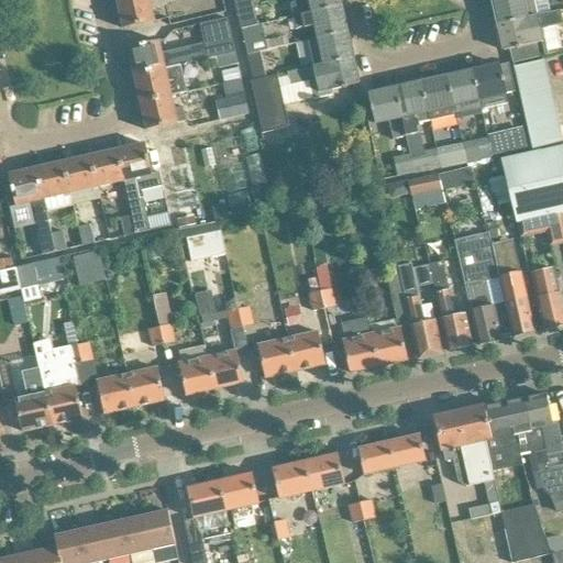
[(155,22),(150,0),(124,0),(118,1),(124,30),(155,22)]
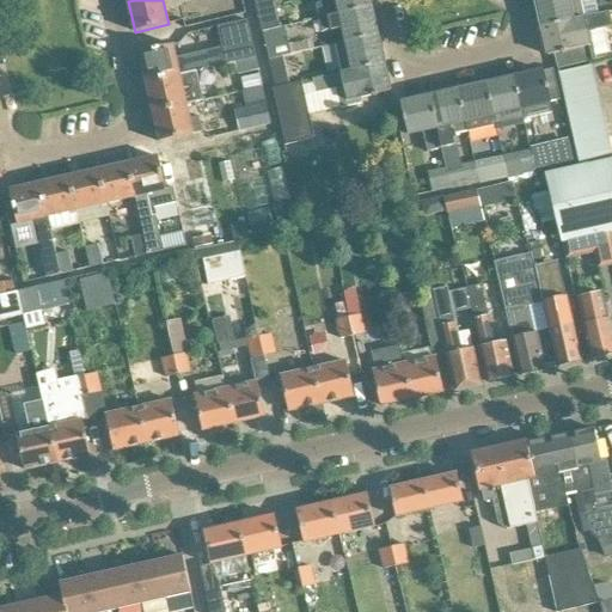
[(254,0),(262,34),(282,29),(281,26),(274,0),(254,0)]
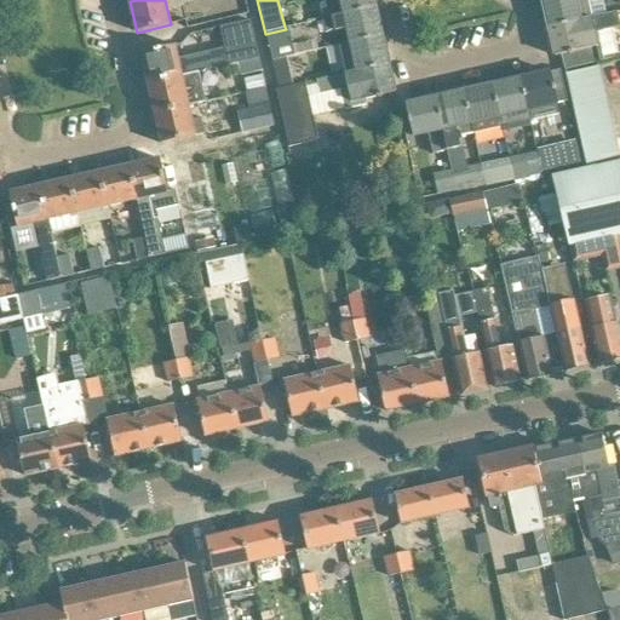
[(325,19),(334,17),(344,15),(377,7),(374,0),(334,0),(320,4),(325,19)]
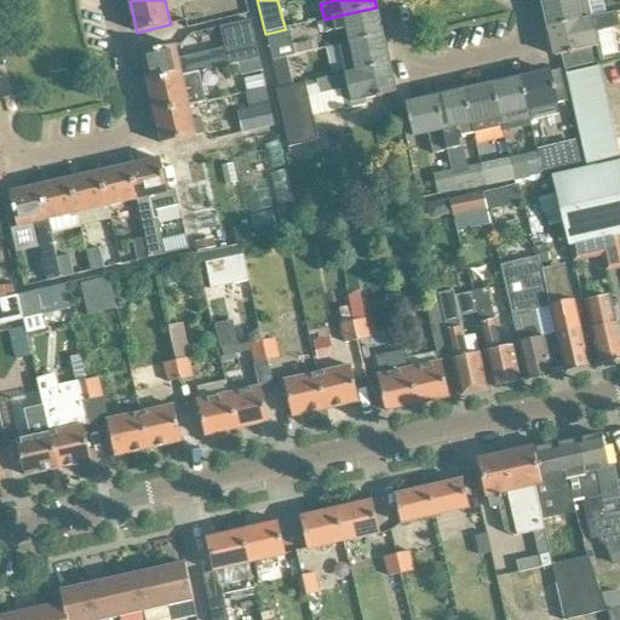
[(541,0),(549,29),(591,19),(591,18),(586,0),(541,0)]
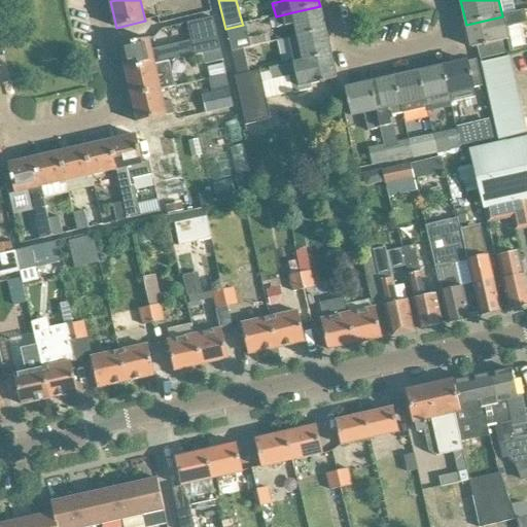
[(293,24),(296,35),(296,37),(325,30),(320,6),(292,12),(284,14),(286,26),(293,24)]
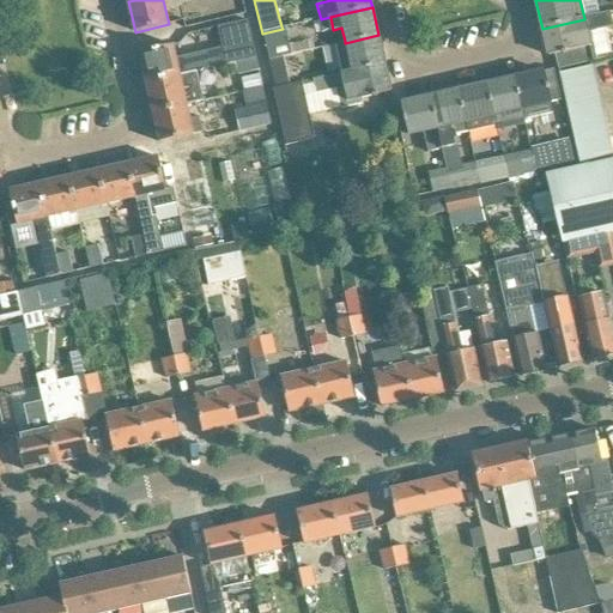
[(584,19),(542,29),(548,56),(556,55),(559,70),(594,62),(588,34),(612,29),(608,13),(584,18),(584,19)]
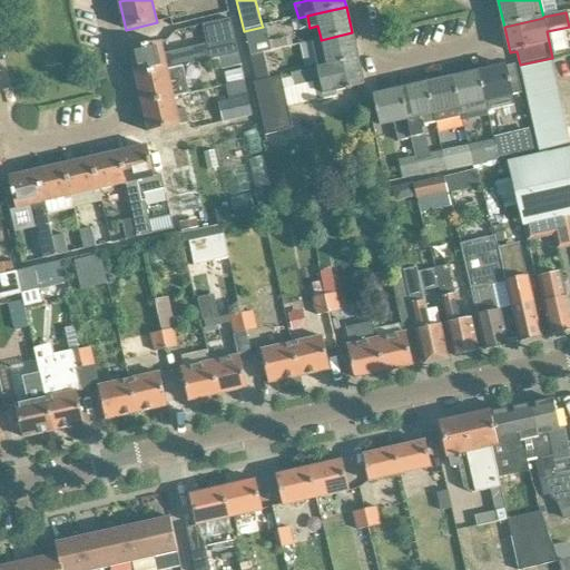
[(231,19),(229,17),(200,23),(207,49),(217,47),(220,58),(238,53),(231,19)]
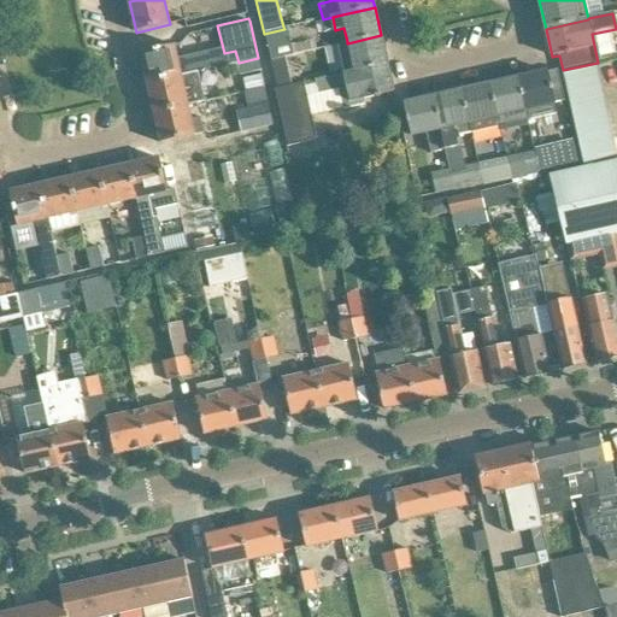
[(264,34),(271,62),(287,58),(287,57),(294,54),(292,45),(287,27),(283,27),(285,29),(264,34)]
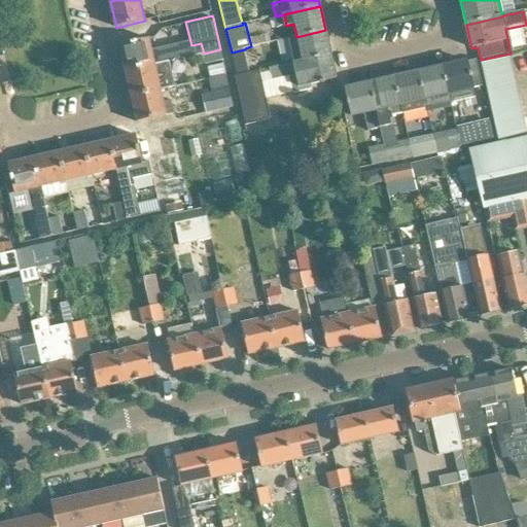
[(289,37),(294,62),(294,63),(330,55),(325,30),(296,37),(296,35),(289,37)]
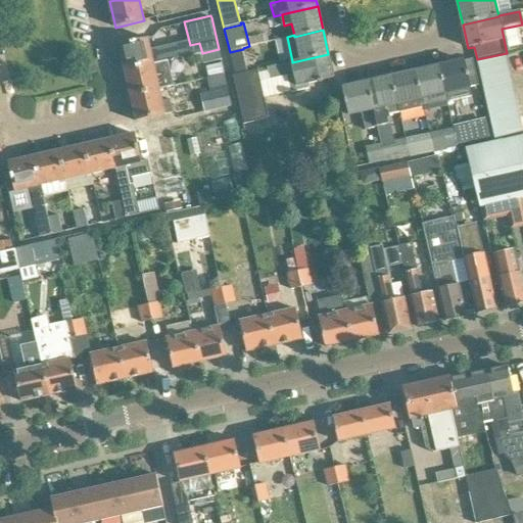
[(266,34),(247,38),(249,46),(268,42),(266,34)]
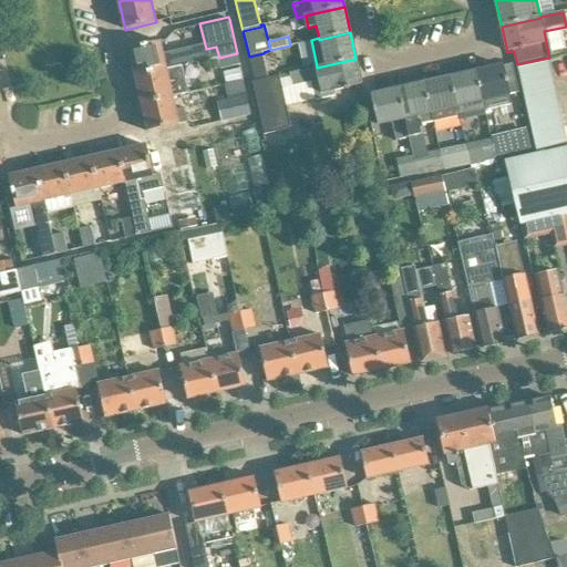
[(130,49),(135,78),(182,66),(183,66),(179,52),(164,55),(161,42),(130,49)]
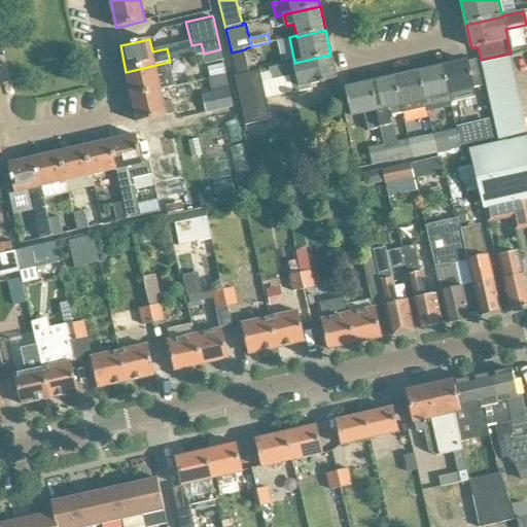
[(232,53),(237,76),(238,77),(251,73),(251,72),(245,49),(232,53)]
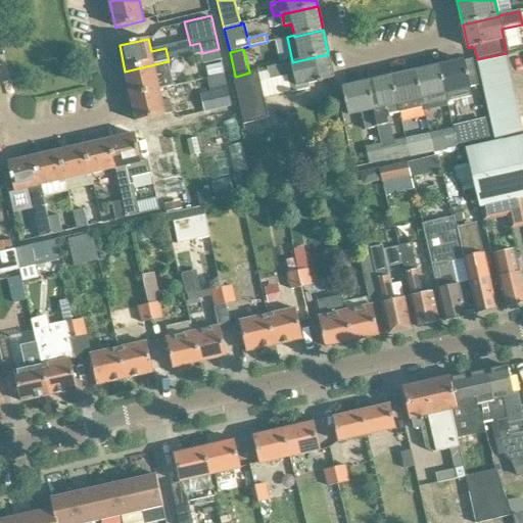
[(222,60),(219,50),(202,54),(204,64),(222,60)]
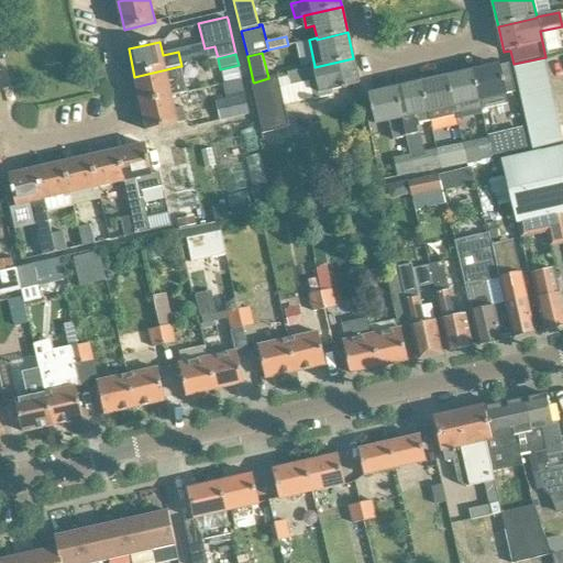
[(315,67),(315,66),(288,72),(291,84),(309,80),(315,100),(333,95),(333,90),(343,88),(343,89),(348,88),(346,87),(360,85),(353,58),(315,67)]
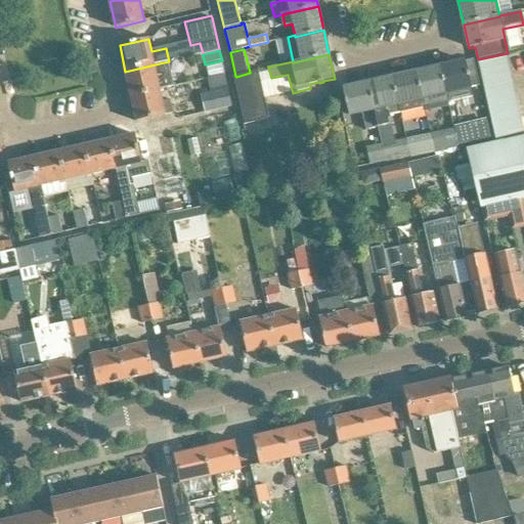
[(481,62),(498,142),(523,136),(523,128),(509,56),(481,62)]
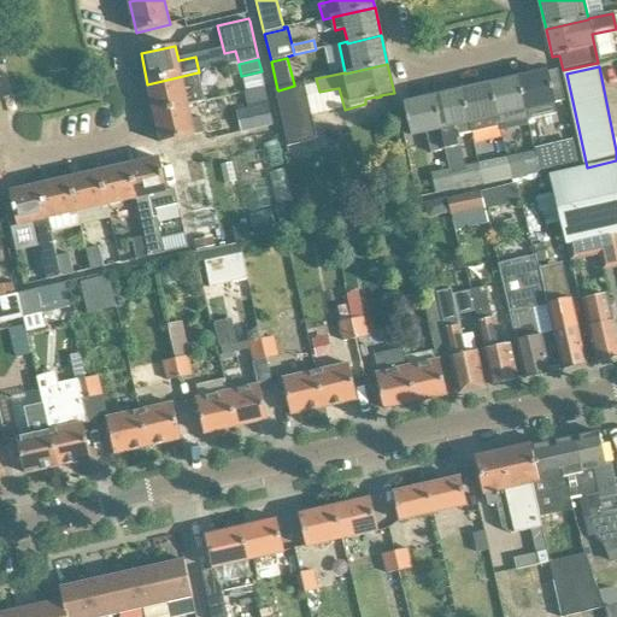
[(558,70),(518,78),(528,119),(557,112),(554,103),(564,100),(558,70)]
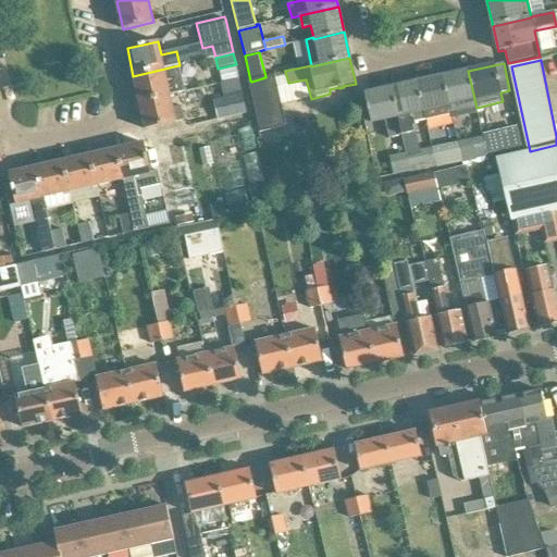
[(185,93),(178,65),(133,76),(139,102),(170,96),(185,93)]
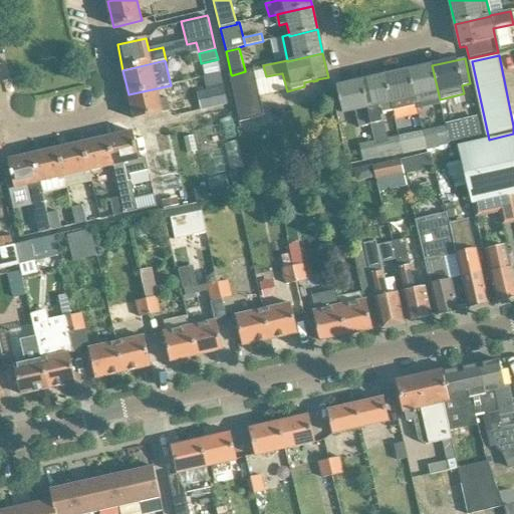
[(221,73),(218,62),(203,65),(206,77),(221,73)]
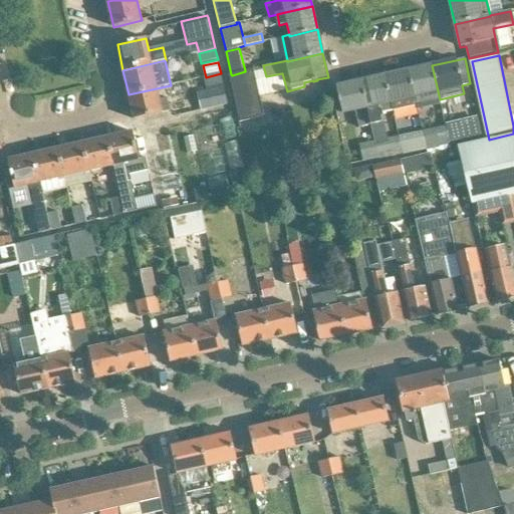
[(418,63),(407,65),(416,104),(417,104),(418,109),(442,103),(440,99),(432,65),(419,68),(418,63)]
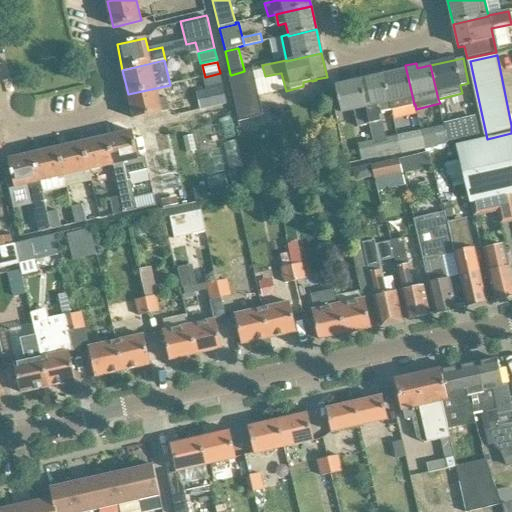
[(397,73),(383,76),(389,102),(391,110),(414,104),(405,65),(396,67),(397,73)]
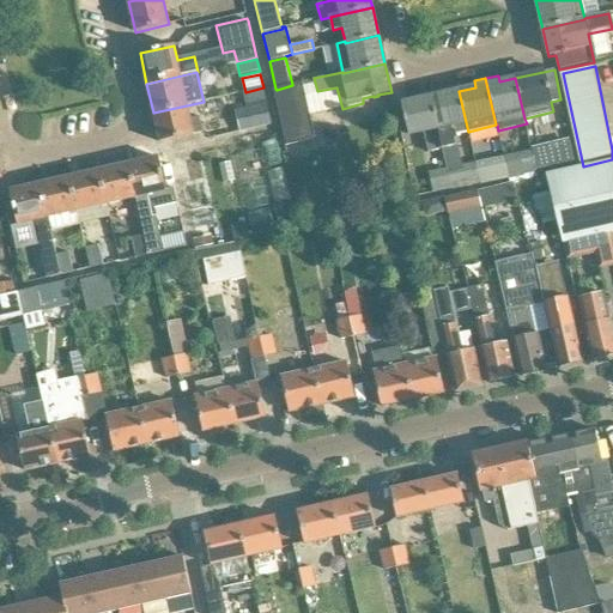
[(273,89),(281,125),(311,117),(303,82),(292,84),(292,85),(277,90),(275,89),(273,89)]
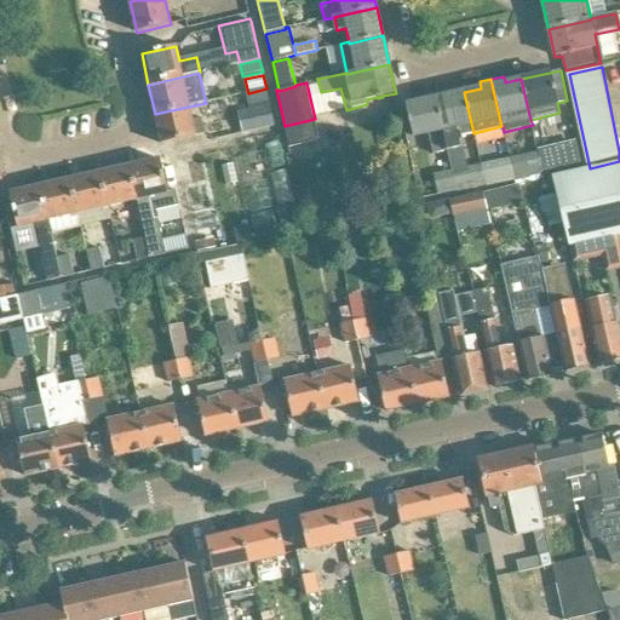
[(275,126),(267,89),(248,93),(246,93),(250,105),(237,109),(244,133),(275,126)]
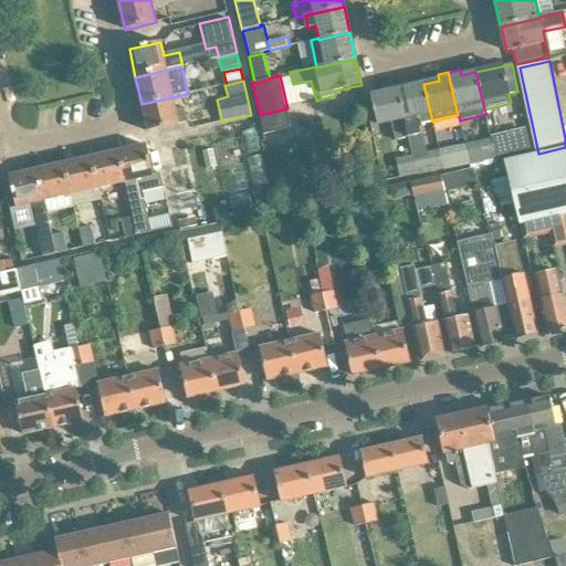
[(423,84),(397,90),(408,137),(425,133),(420,115),(430,113),(423,84)]
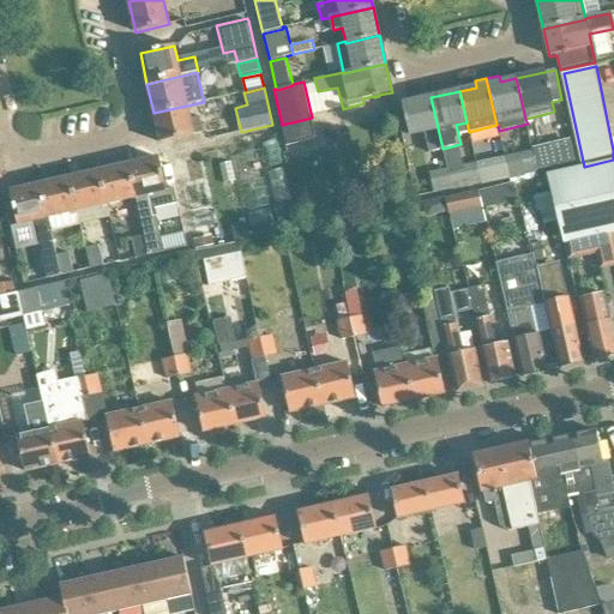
[(443,149),(431,97),(403,104),(407,118),(405,118),(405,122),(408,122),(410,136),(425,132),(429,152),(443,149)]
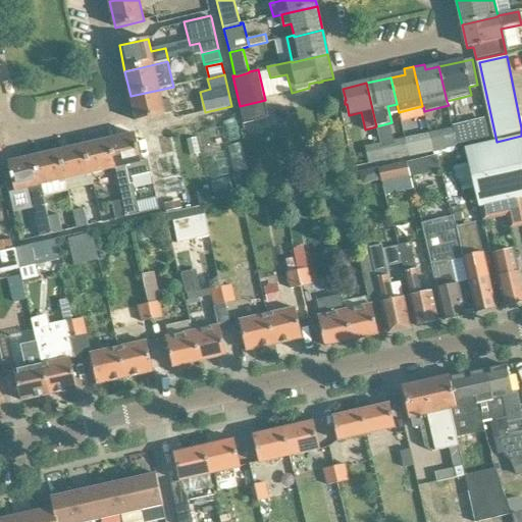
[(173,113),(170,100),(162,102),(159,90),(131,96),(137,121),(165,115),(172,113),(173,113)]
